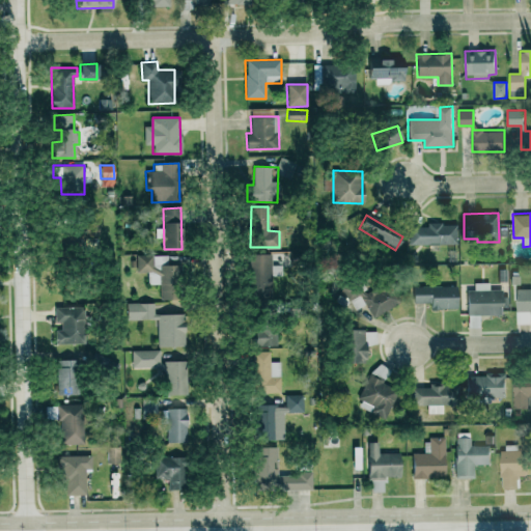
[(100,216),(87,216),(87,235),(99,235),(100,216)]
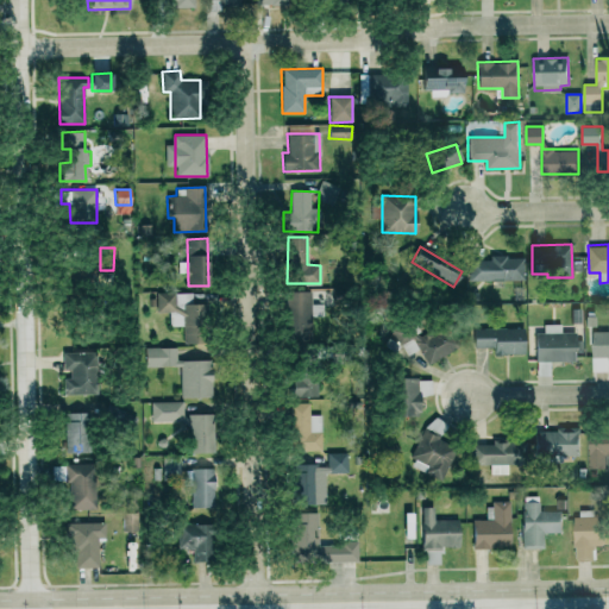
[(523,281),(523,256),(489,256),(489,261),(470,259),(470,280),(523,281)]
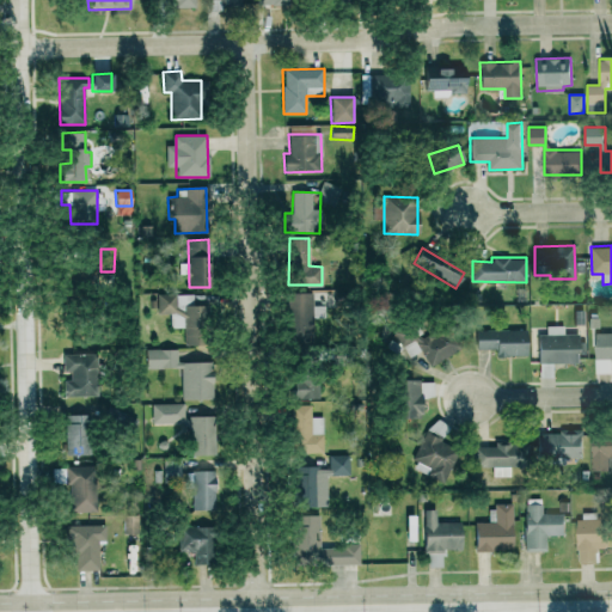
[(311,293),(286,293),(287,330),(312,330),(311,293)]
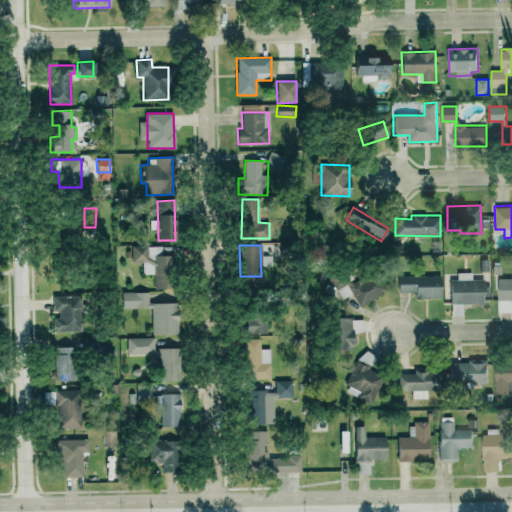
[(162,246),(132,246),(132,262),(142,262),(142,274),(154,274),(154,288),(172,288),(171,255),(162,255),(162,246)]
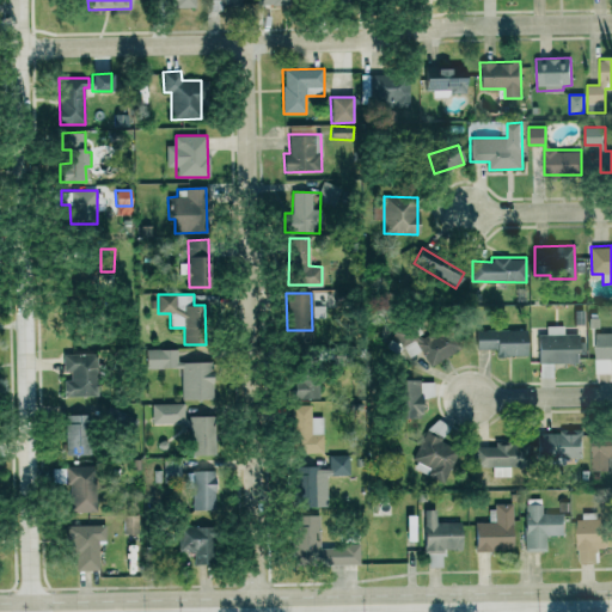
[(409,357),(422,350),(430,366),(461,348),(448,323),(427,335),(418,319),(395,331),(409,357)]
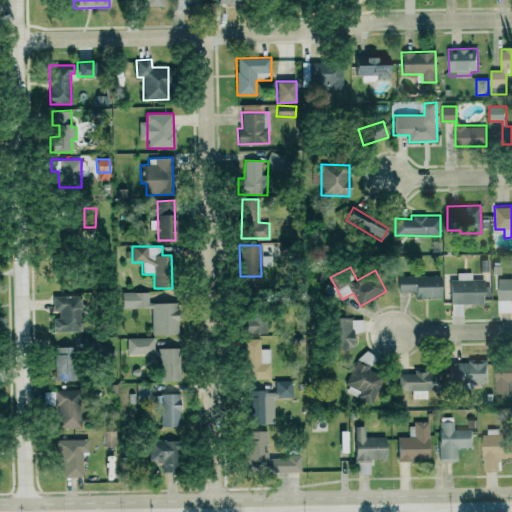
[(511,270),(511,278),(497,278),(498,303),(497,303),(498,312),(511,312),(511,302),(511,301),(511,270)]
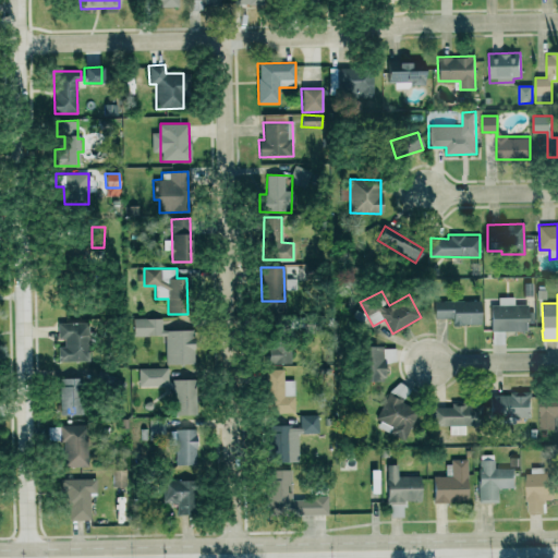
[(490,331),(528,330),(528,304),(514,304),(514,296),(498,298),(498,304),(490,304),(490,331)]
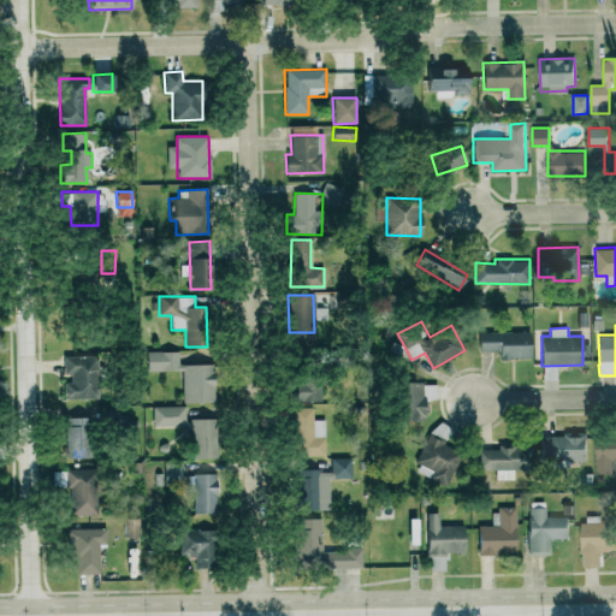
[(479,351),(499,351),(499,360),(531,359),(529,331),(479,332),(479,351)]
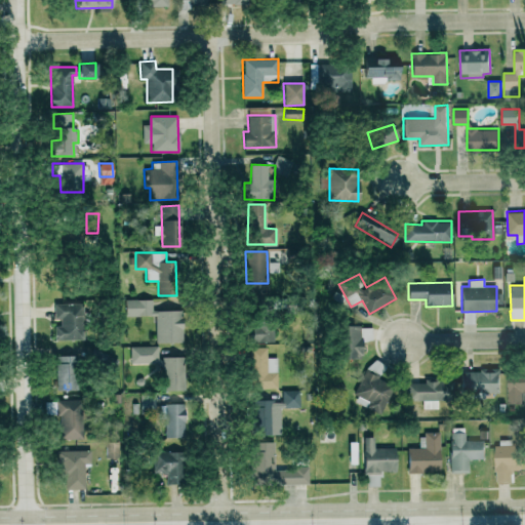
[(156,342),(183,342),(182,310),(152,311),(152,298),(124,299),(125,316),(155,316),(156,342)]
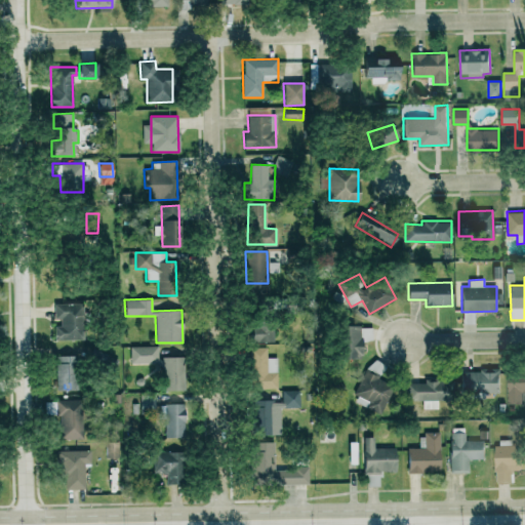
[(55,340),(82,339),(81,303),(56,304),(56,325),(55,325),(55,340)]
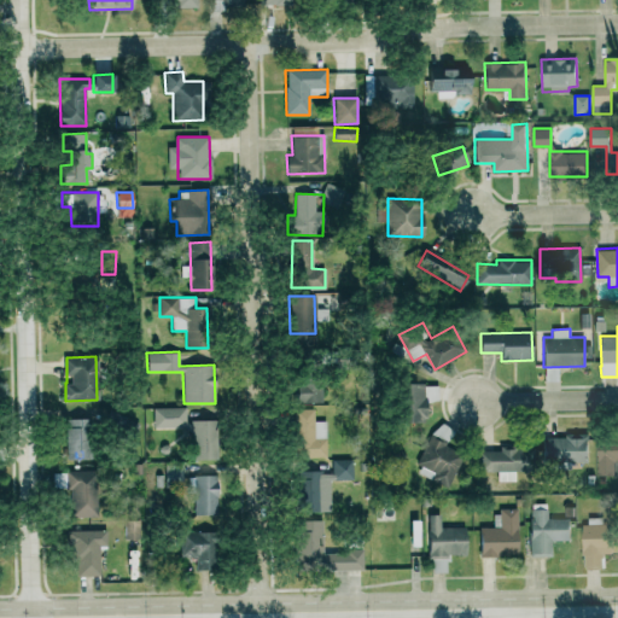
[(321,382),(293,383),(293,403),(321,403),(321,382)]
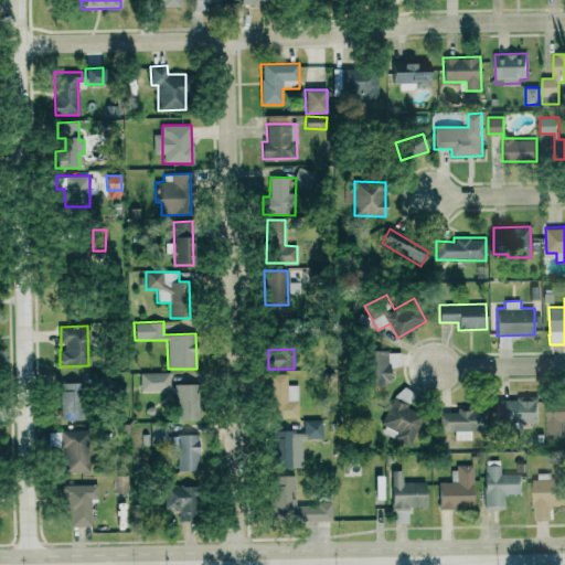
[(390,366),(401,366),(400,351),(366,351),(368,386),(391,386),(390,366)]
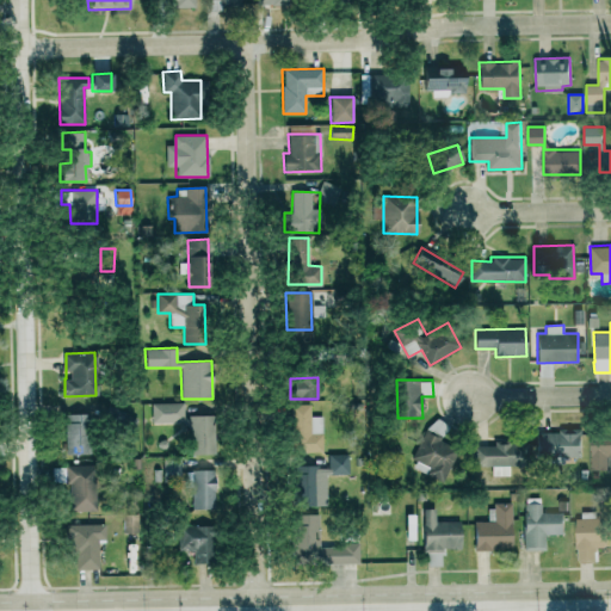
[(190,455),(215,455),(214,415),(184,415),(184,402),(152,403),(152,423),(190,423),(190,455)]
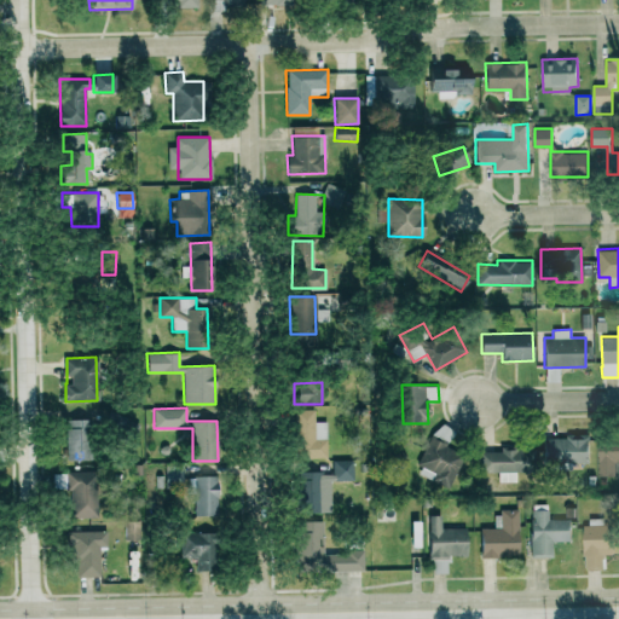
[(314,409),(293,410),(294,458),(328,457),(327,422),(316,422),(314,409)]
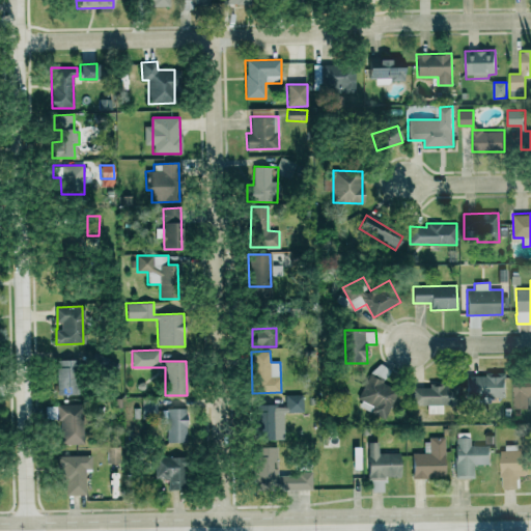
[(77,394),(76,360),(56,360),(57,395),(77,394)]
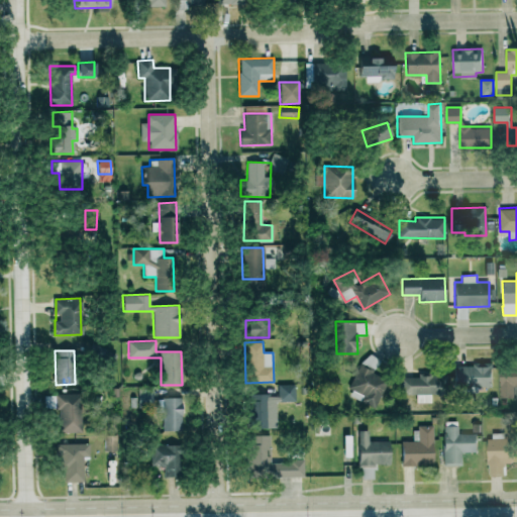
[(359,365),(346,395),(377,408),(388,382),(371,374),(377,359),(368,355),(363,366),(359,365)]
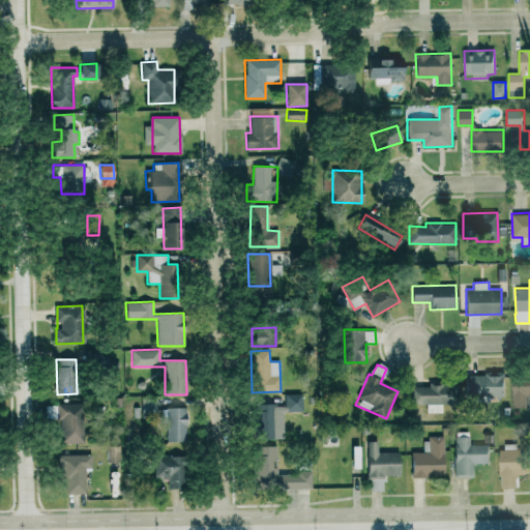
[(466,373),(466,396),(503,398),(504,374),(466,373)]
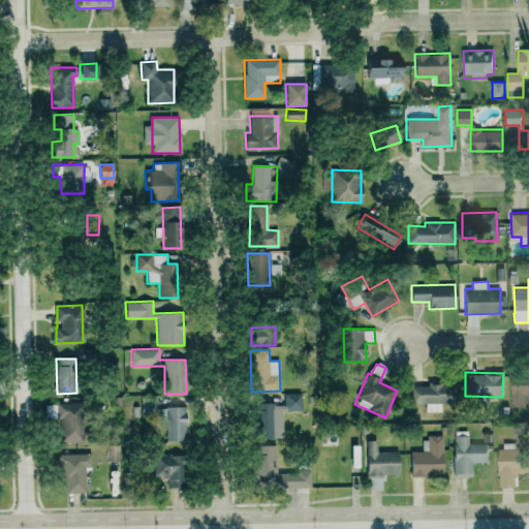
[(510,407),(527,407),(527,396),(528,396),(528,377),(511,378),(510,407)]
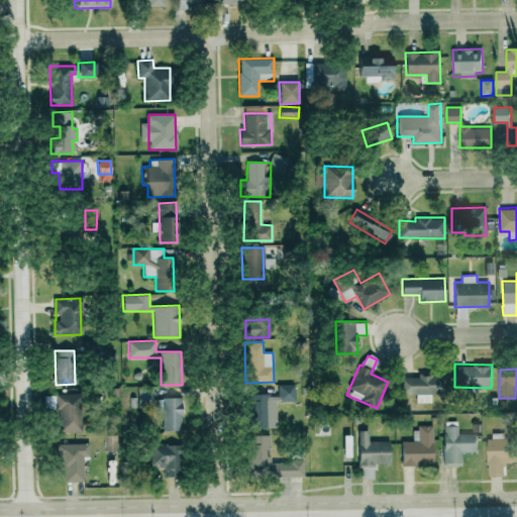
[(400,378),(401,395),(416,395),(417,403),(431,403),(431,395),(439,395),(439,389),(447,388),(446,372),(418,373),(418,377),(400,378)]
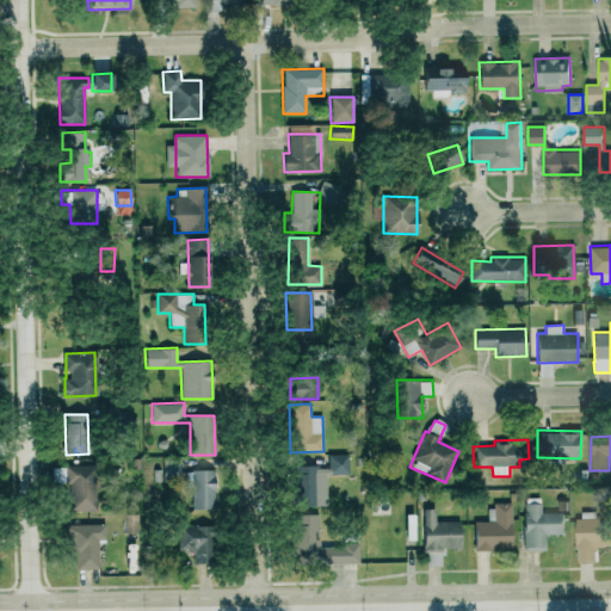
[(347,474),(346,455),(328,455),(328,474),(347,474)]
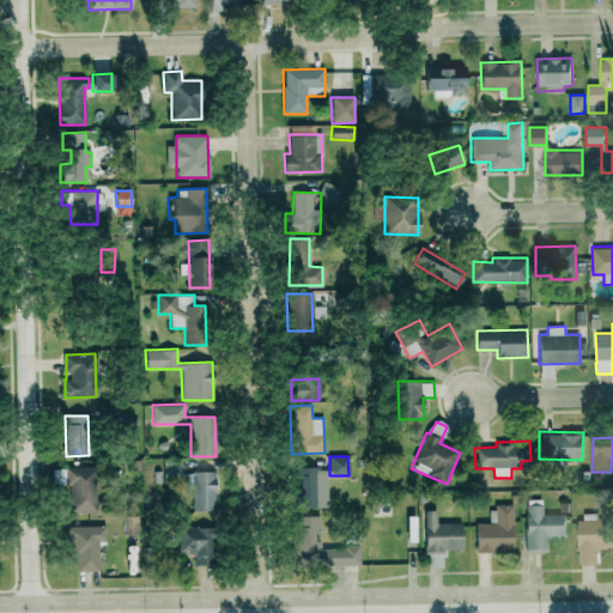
[(167,461),(167,480),(182,480),(181,460),(167,461)]
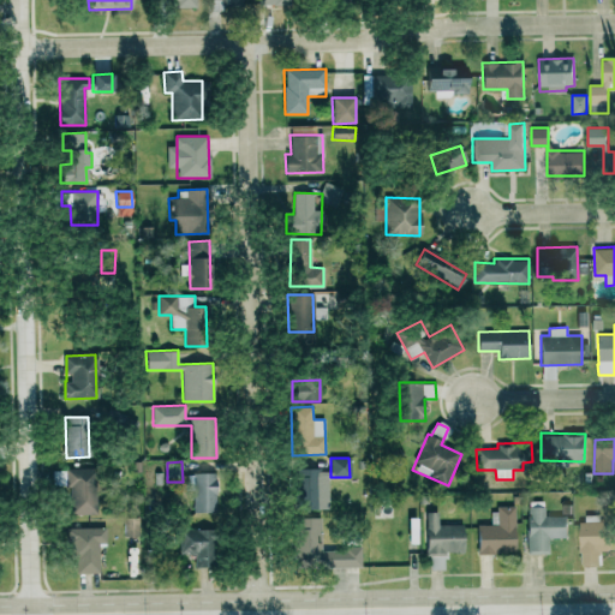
[(95,469),(66,469),(66,479),(61,478),(61,471),(54,471),(54,487),(71,487),(70,514),(95,514),(95,469)]
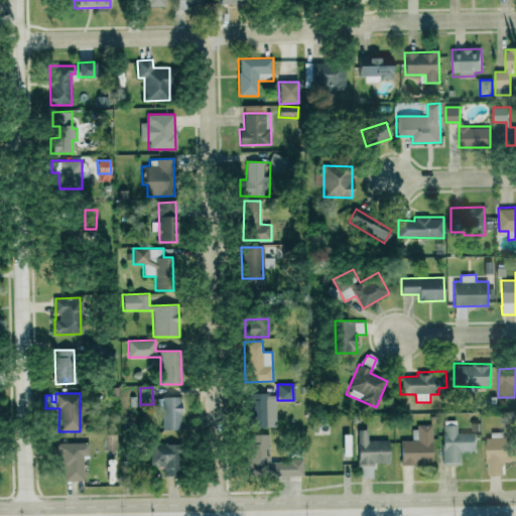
[(247,393),(247,427),(269,427),(268,393),(247,393)]
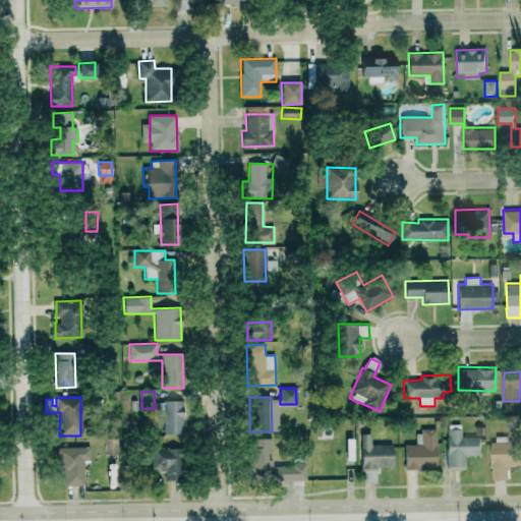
[(161,401),(162,435),(183,435),(183,401),(161,401)]
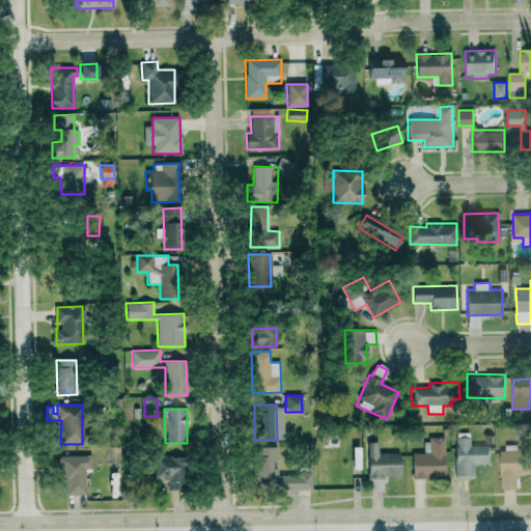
[(488,445),(470,446),(470,432),(455,432),(455,478),(474,478),(474,465),(490,465),(488,445)]
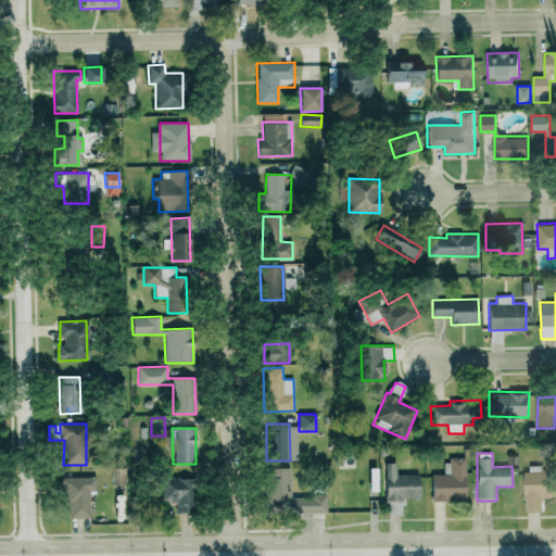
[(432,501),(466,501),(466,459),(444,459),(444,475),(431,475),(432,501)]
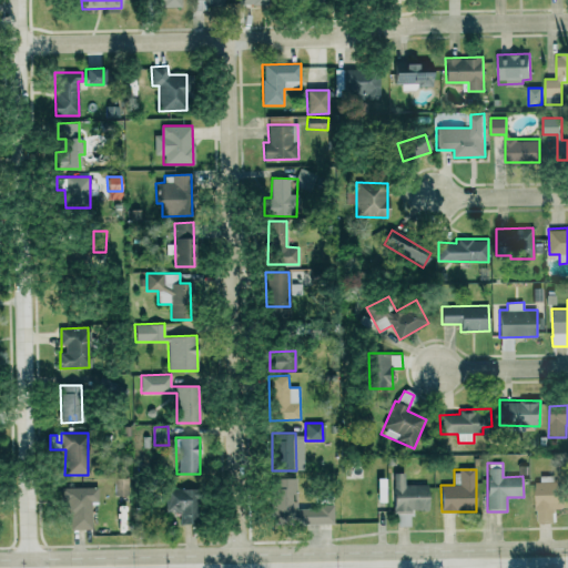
[(394,473),(395,526),(411,526),(411,510),(428,510),(428,485),(405,485),(405,473),(394,473)]
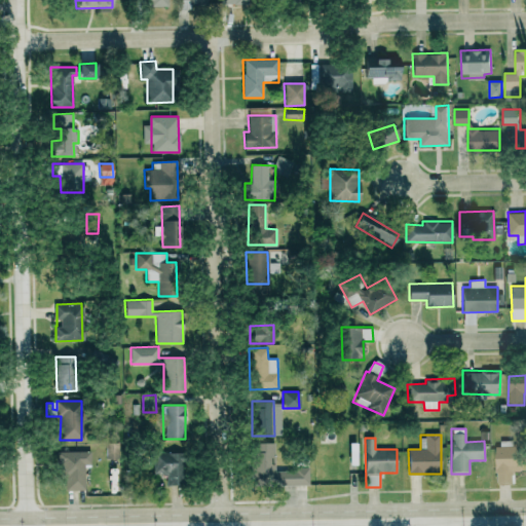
[(525,472),(525,447),(512,447),(512,441),(496,441),(496,484),(513,484),(513,472),(525,472)]
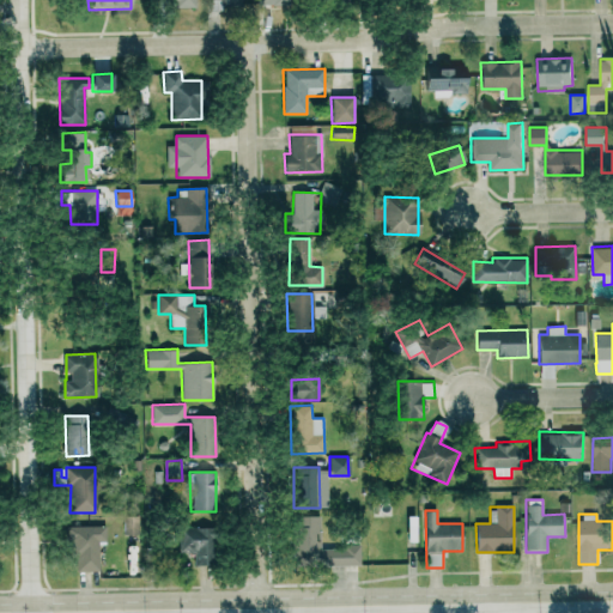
[(123,534),(139,534),(139,516),(123,516),(123,534)]
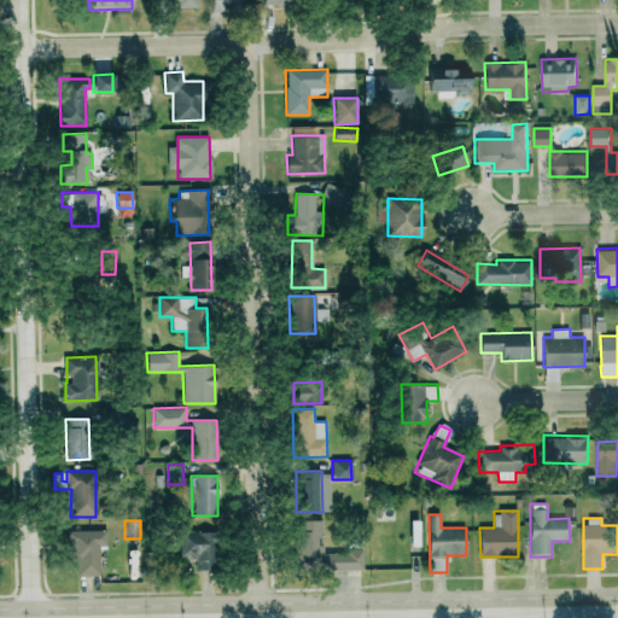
[(363,571),(362,551),(324,551),(322,520),(295,520),(296,571),(363,571)]
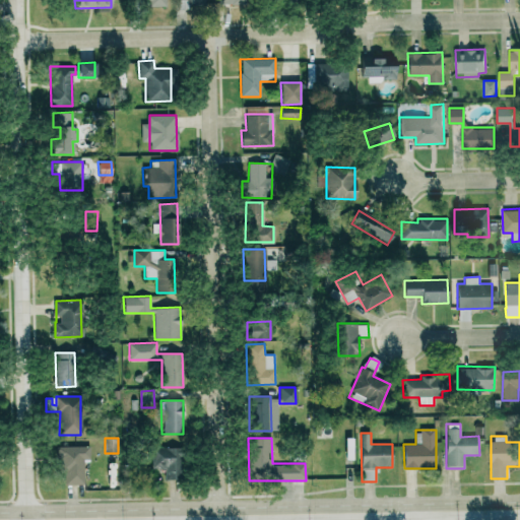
[(58,447),(58,473),(64,473),(65,485),(88,484),(87,446),(58,447)]
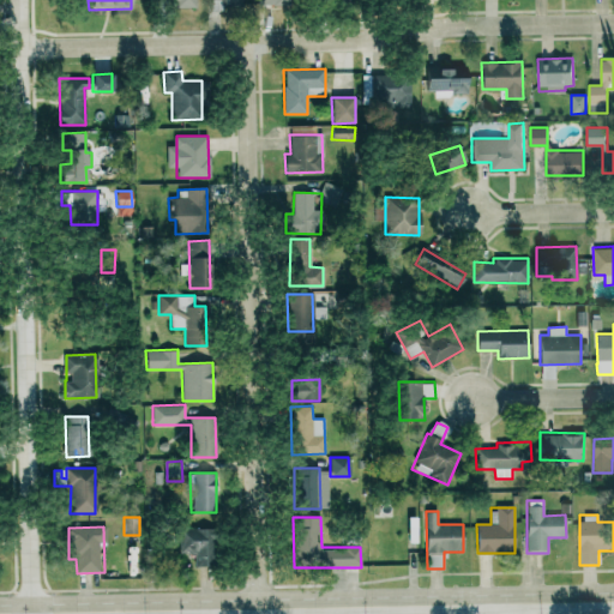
[(194,553),(194,567),(214,566),(212,528),(178,528),(179,554),(194,553)]
